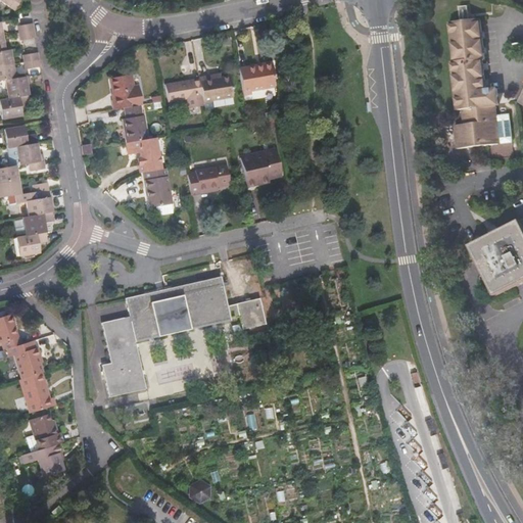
[(0,0),(0,1),(15,11),(21,0),(0,0)]
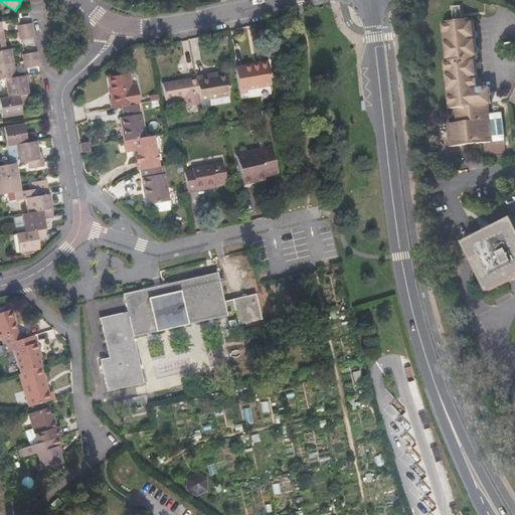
[(472,19),(442,23),(447,61),(445,61),(450,110),(455,109),(457,123),(447,125),(450,147),(492,142),(487,105),(485,106),(480,106),(479,98),(474,58),(477,58),(472,19)]
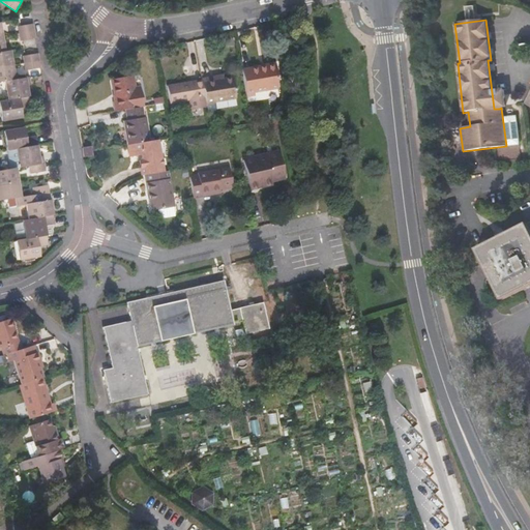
[(34,32),(32,24),(18,26),(19,34),(34,32)]
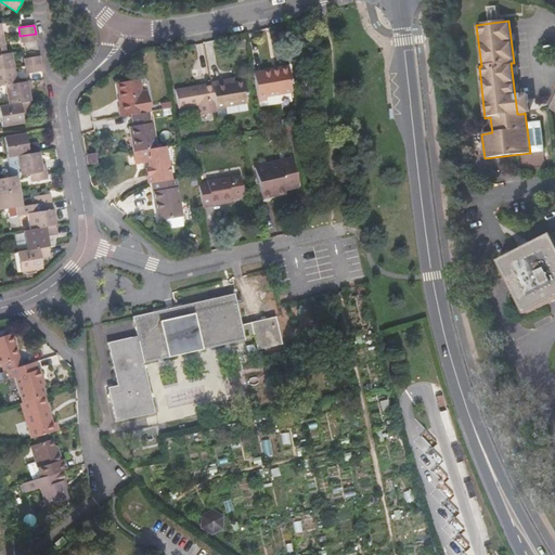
[(36,34),(20,36),(21,42),(37,40),(36,34)]
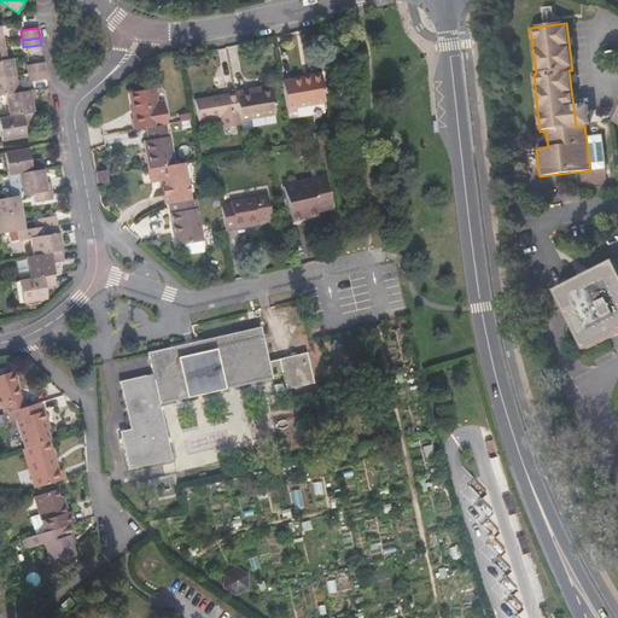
[(0,60),(0,77),(13,76),(11,59),(6,59),(0,60)]
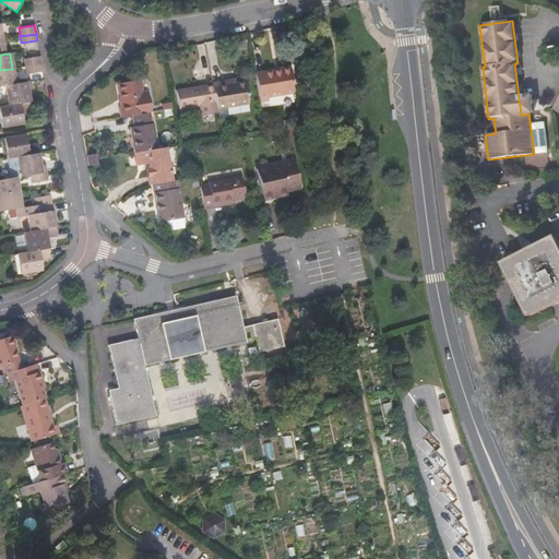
[(24,58),(25,67),(40,63),(39,56),(24,58)]
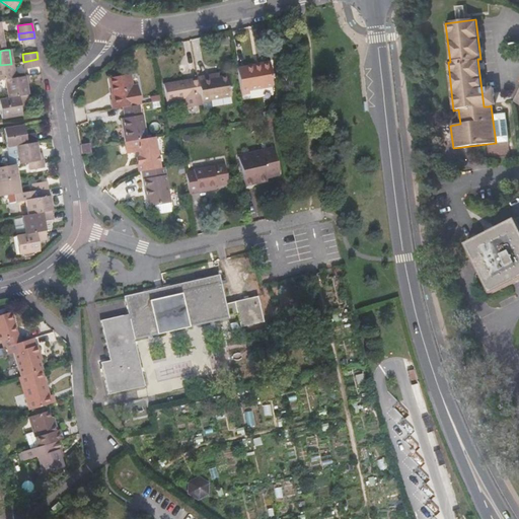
[(38,59),(23,62),(24,68),(39,66),(38,59)]
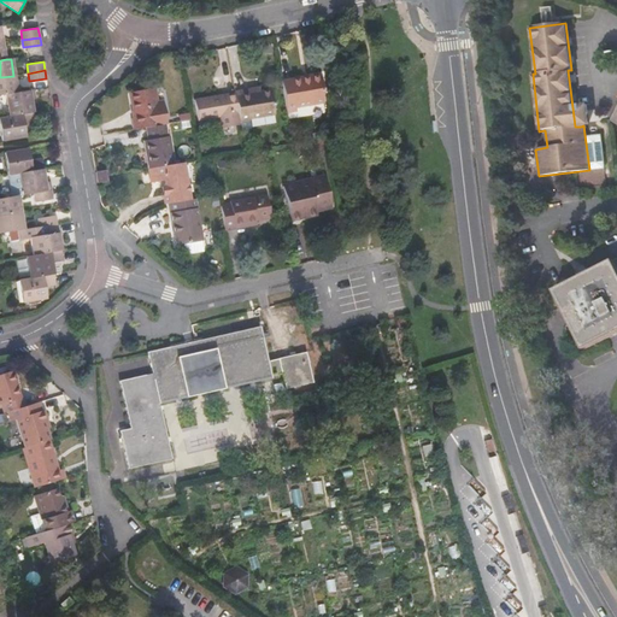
[(0,77),(0,95),(17,93),(13,76),(0,77)]
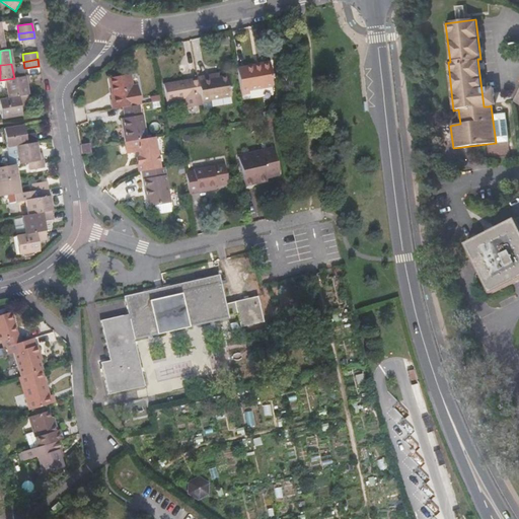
[(236,68),(241,94),(248,93),(248,90),(274,85),(270,65),(252,68),(252,65),(236,68)]
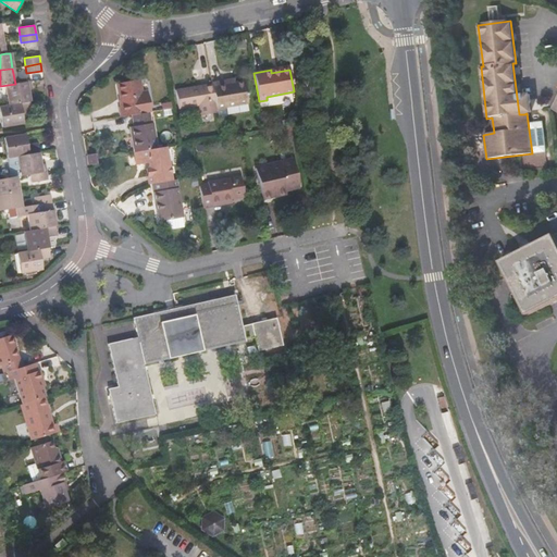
[(120,118),(132,115),(145,112),(138,79),(116,84),(119,100),(121,99),(122,107),(119,107),(120,118)]
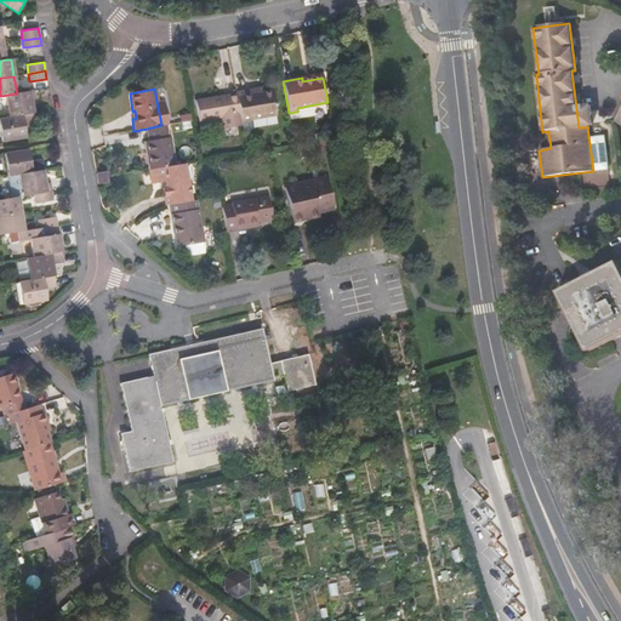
[(235,93),(237,93),(240,121),(251,120),(251,118),(277,114),(273,91),(254,95),(254,90),(235,93)]
